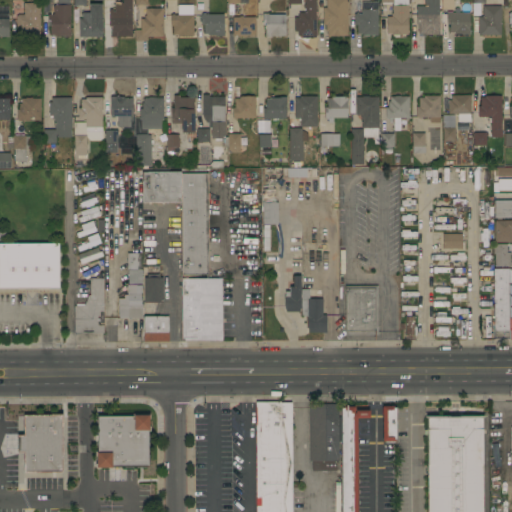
[(61,37),(61,36),(54,36),(54,35),(49,35),(49,26),(47,26),(47,15),(48,15),(48,14),(50,14),(50,15),(54,15),(53,5),(56,5),(56,0),(68,0),(69,5),(70,5),(70,17),(69,17),(69,33),(70,33),(70,37),(61,37)]
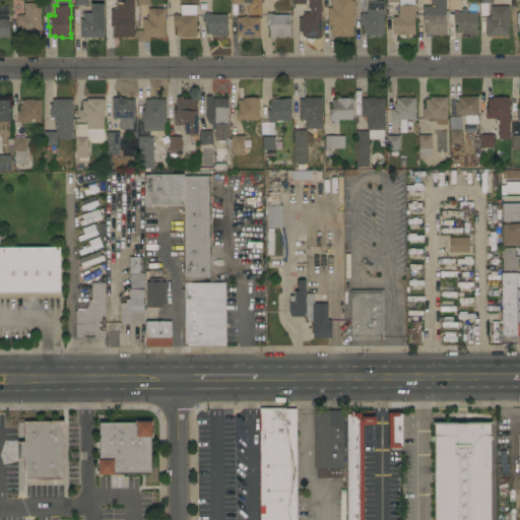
[(133,0),(133,34),(133,38),(118,38),(118,39),(113,38),(113,26),(110,26),(110,9),(114,9),(114,12),(116,12),(116,3),(124,3),(124,0),(133,0)]
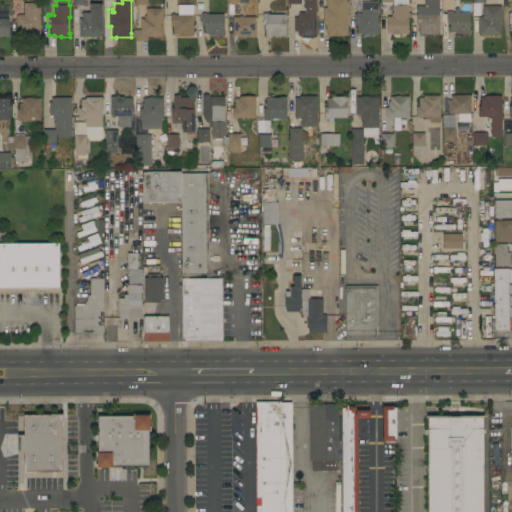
[(315,0),(316,36),(297,36),(297,31),(293,31),(293,18),(297,18),(297,15),(298,15),(298,13),(304,12),(304,8),(303,8),(303,4),(304,4),(304,0),(315,0)]
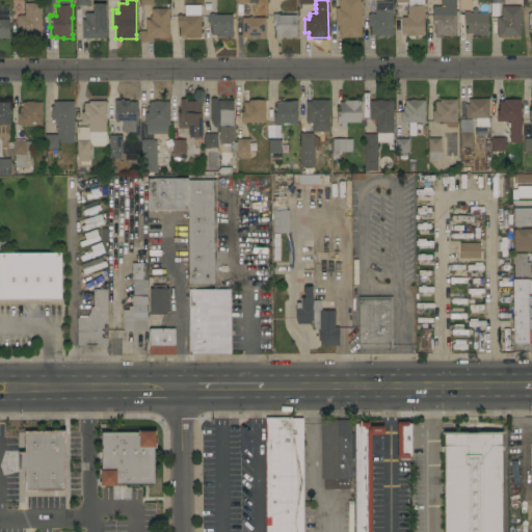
[(361,0),(361,38),(340,38),(340,32),(337,32),(337,26),(335,26),(335,8),(339,8),(339,0),(361,0)]
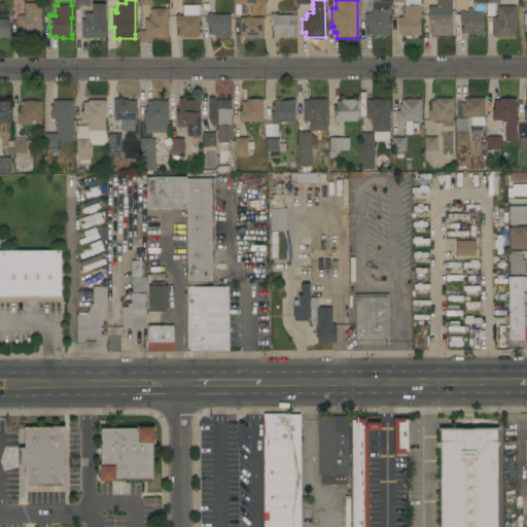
[(397,18),(401,18),(401,13),(402,13),(402,5),(403,5),(403,3),(391,3),(391,0),(418,0),(419,5),(420,18),(419,18),(419,36),(416,36),(416,37),(413,37),(413,36),(410,36),(410,38),(403,38),(403,36),(402,36),(402,34),(397,34),(397,18)]
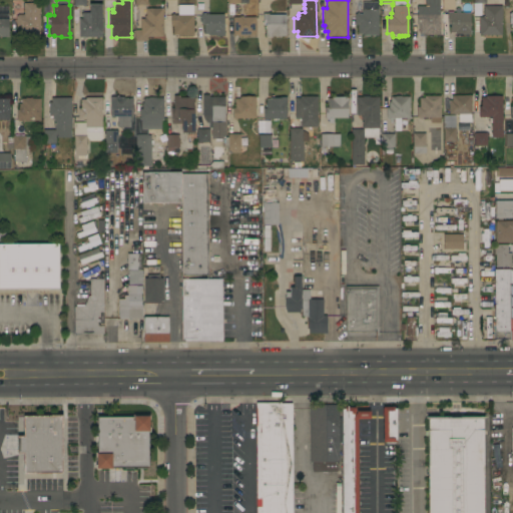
[(439,0),(439,35),(423,35),(423,34),(419,34),(418,24),(416,24),(416,14),(417,14),(417,8),(420,8),(421,6),(423,6),(423,0),(439,0)]
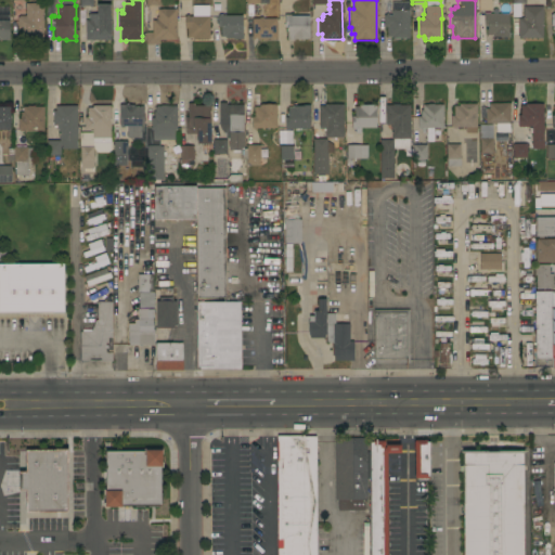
[(477,0),(477,10),(490,10),(490,0),(477,0)]
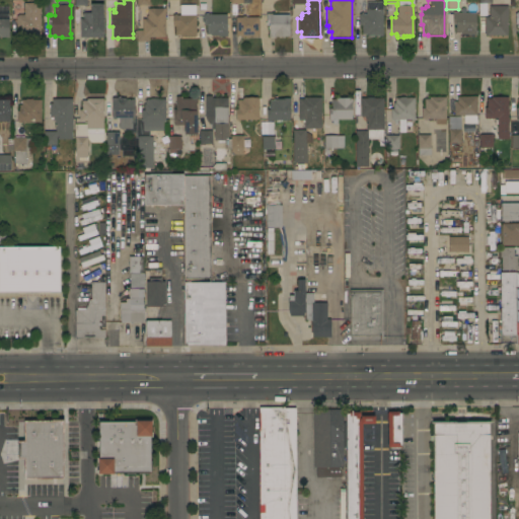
[(382,36),(366,36),(366,34),(361,34),(361,25),(358,25),(358,14),(360,14),(360,13),(363,13),(363,14),(365,14),(365,9),(366,9),(366,2),(382,2),(382,36)]
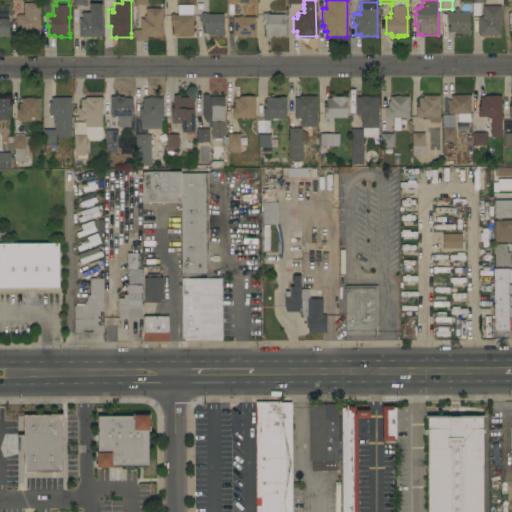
[(23,38),(23,36),(18,36),(18,27),(16,27),(15,16),(17,16),(17,15),(23,15),(23,3),(39,3),(39,38),(23,38)]
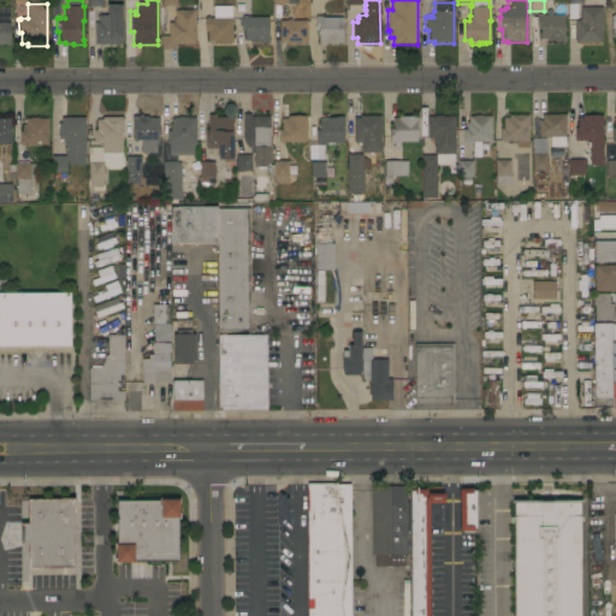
[(10,45),(0,45),(0,6),(9,6),(10,45)]
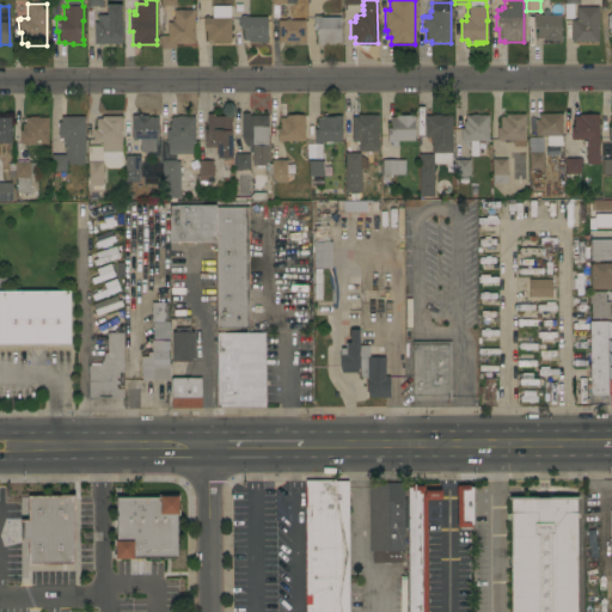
[(93,23),(98,23),(98,16),(106,16),(106,6),(121,6),(121,44),(93,46),(93,23)]
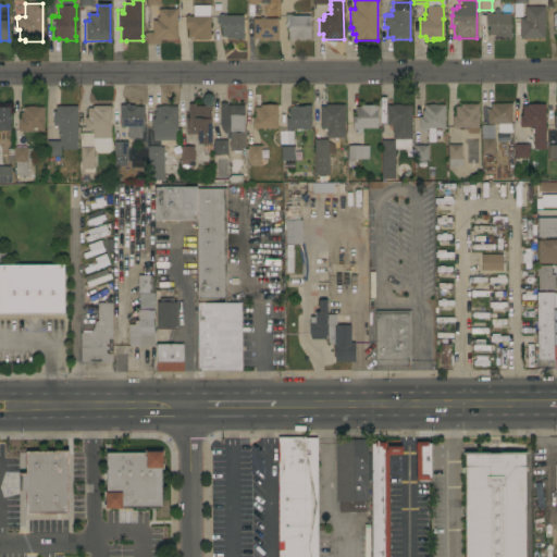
[(519,19),(524,19),(524,7),(544,7),(544,38),(519,38),(519,19)]
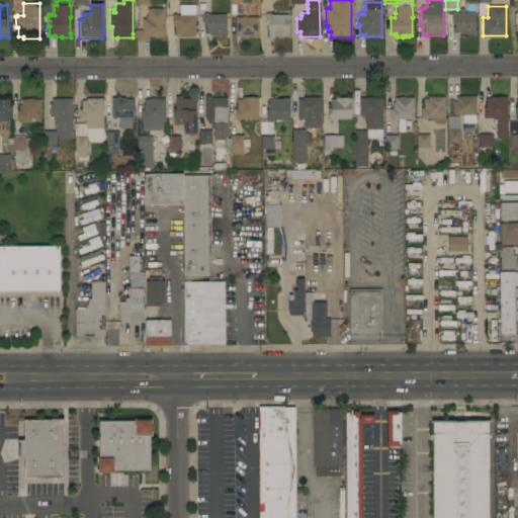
[(164,8),(164,37),(148,37),(148,41),(136,41),(136,30),(142,30),(142,19),(145,19),(145,16),(147,16),(147,9),(164,8)]
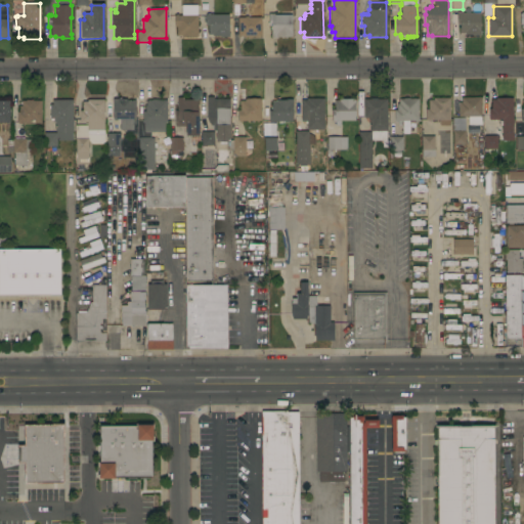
[(479,31),(480,31),(480,36),(472,36),(472,35),(464,35),(464,34),(460,34),(460,25),(456,25),(456,12),(462,12),(462,13),(479,13),(479,31)]
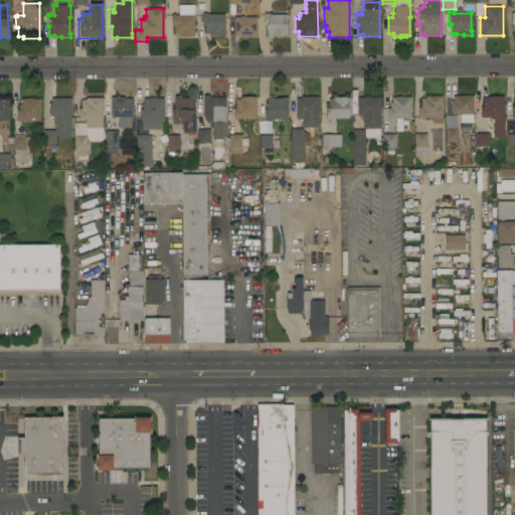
[(224,31),(224,36),(216,36),(216,35),(208,35),(208,34),(204,34),(204,25),(201,25),(201,14),(202,14),(202,13),(206,13),(206,15),(224,14),(224,31)]
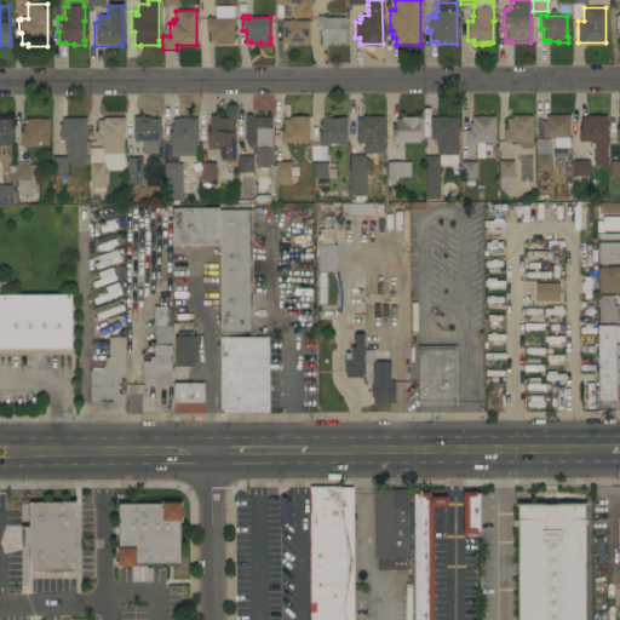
[(345,44),(327,44),(327,45),(320,45),(320,41),(321,41),(321,30),(317,30),(317,16),(323,16),(323,18),(344,18),(345,44)]
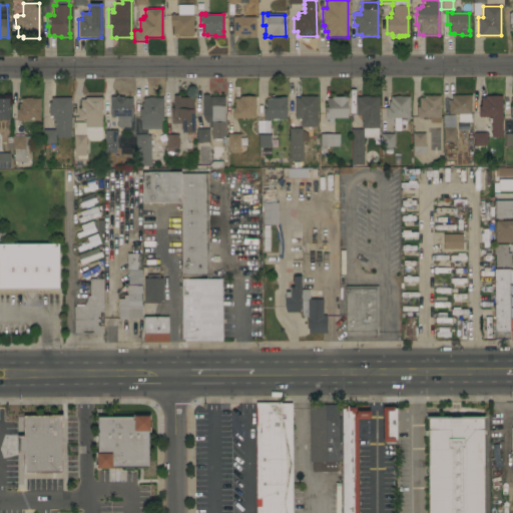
[(193,36),(177,36),(177,35),(172,35),(172,26),(170,26),(170,15),(171,15),(171,14),(174,14),(174,15),(192,15),(193,36)]
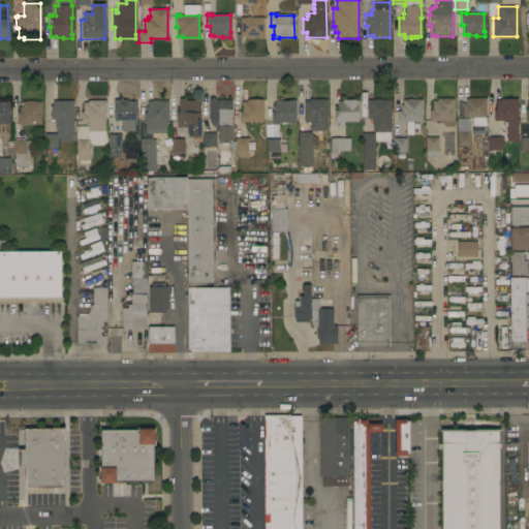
[(262,36),(252,37),(246,37),(240,37),(240,31),(234,31),(234,21),(240,21),(240,18),(247,18),(247,17),(250,17),(250,18),(262,18),(262,36)]
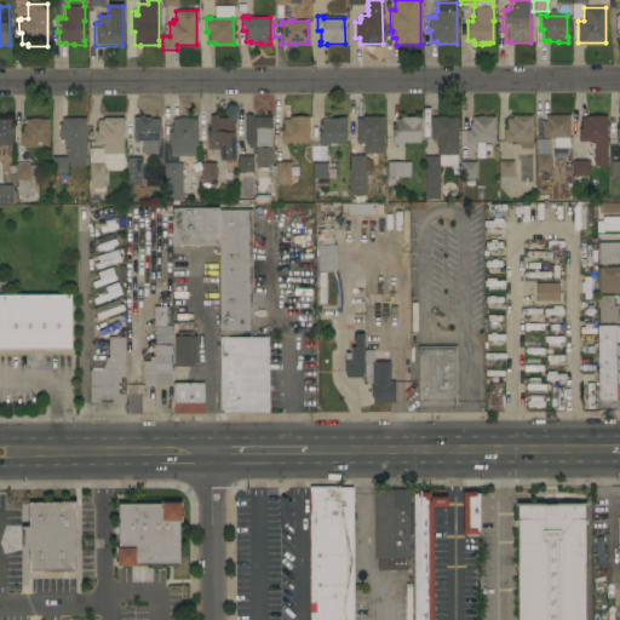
[(234,161),(219,161),(219,149),(206,150),(206,131),(210,131),(208,115),(216,115),(216,118),(234,118),(234,161)]
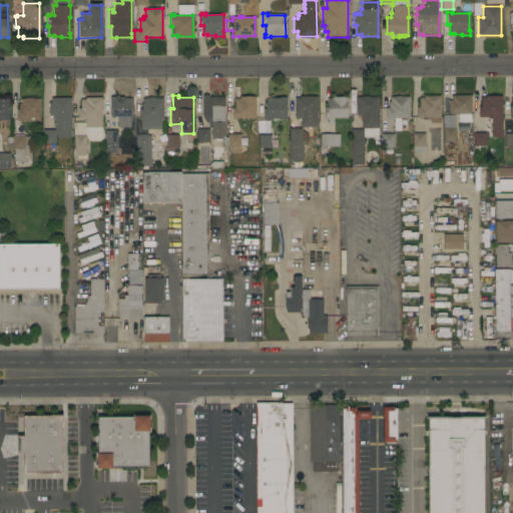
[(201,95),(208,95),(208,97),(223,96),(224,137),(222,137),(208,137),(208,142),(196,142),(196,128),(207,128),(205,122),(203,119),(201,115),(201,95)]
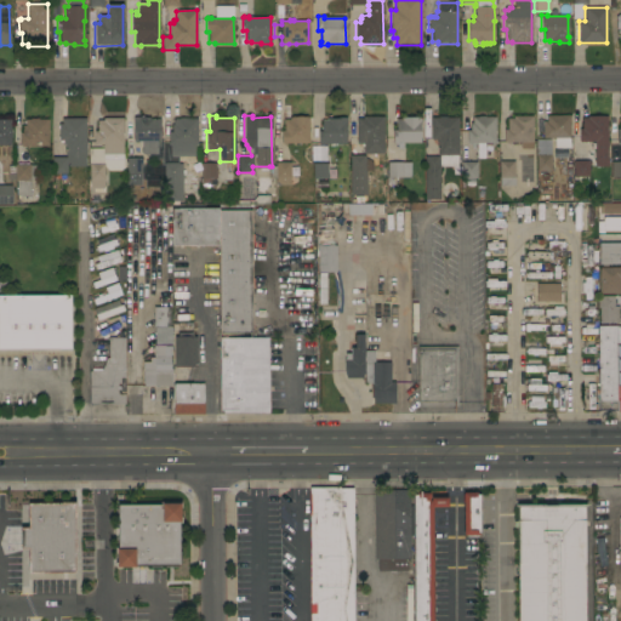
[(531,115),(533,148),(520,148),(520,147),(519,147),(519,142),(511,142),(511,143),(506,143),(506,142),(503,142),(503,129),(507,129),(507,119),(513,119),(513,117),(531,115)]
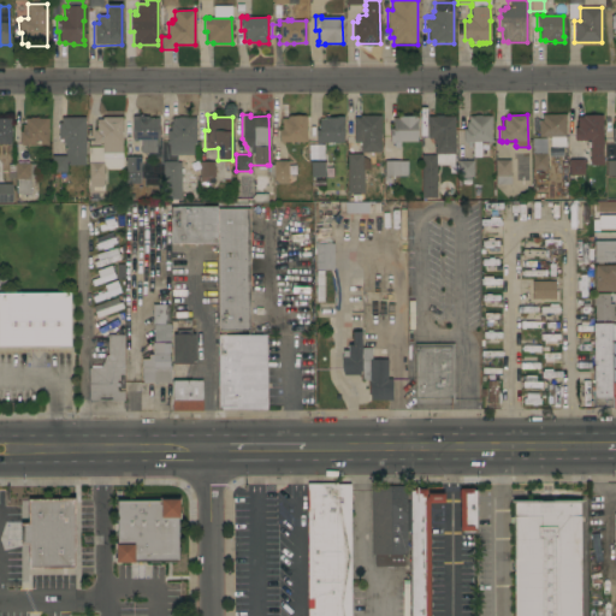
[(566,137),(564,137),(564,148),(550,148),(550,138),(546,138),(546,137),(538,137),(538,120),(542,120),(542,114),(564,114),(566,137)]
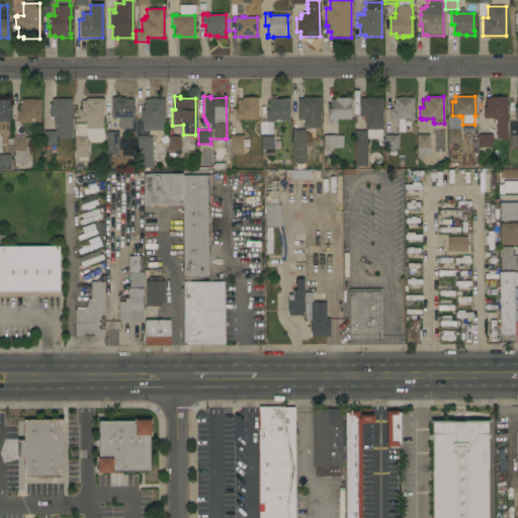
[(320,116),(307,116),(307,117),(305,117),(305,115),(296,115),(296,99),(303,99),(303,97),(320,97),(320,116)]
